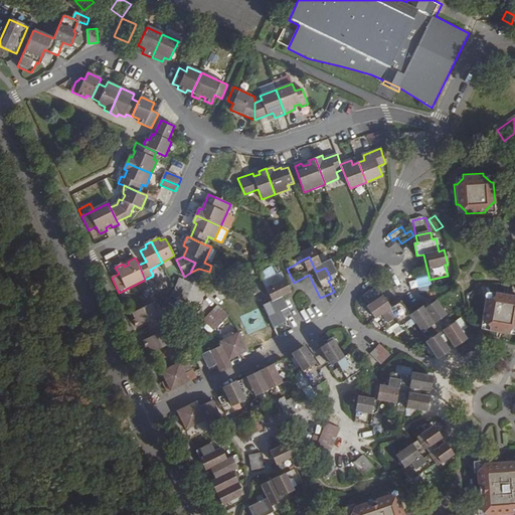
[(385,269),(376,265),(369,278),(378,282),(385,269)]
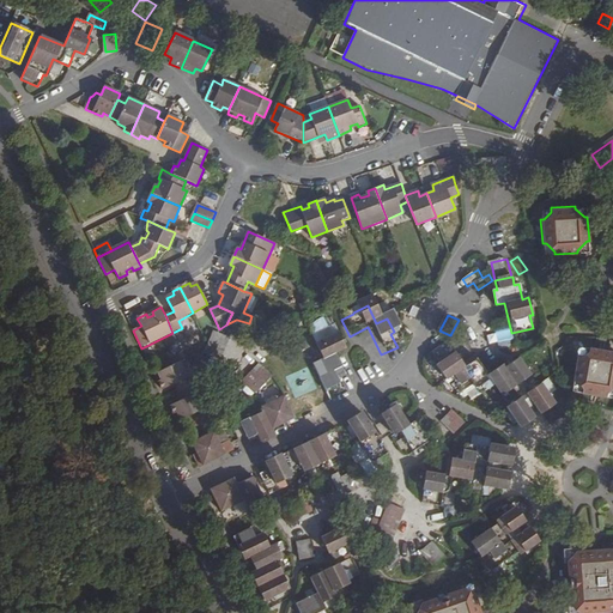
[(249,323),(237,320),(234,339),(249,341),(252,323),(249,323)]
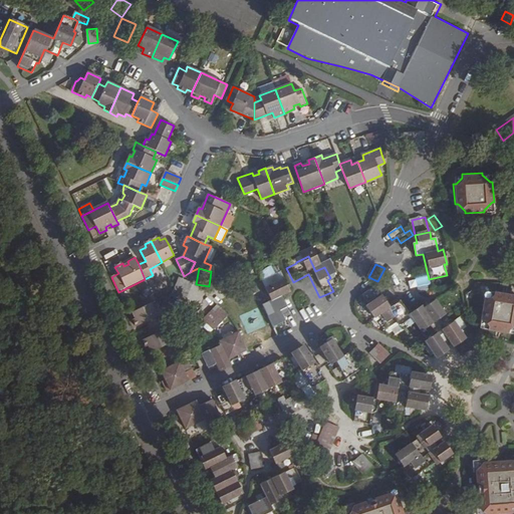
[(432,291),(429,279),(427,271),(416,274),(421,293),(432,291)]
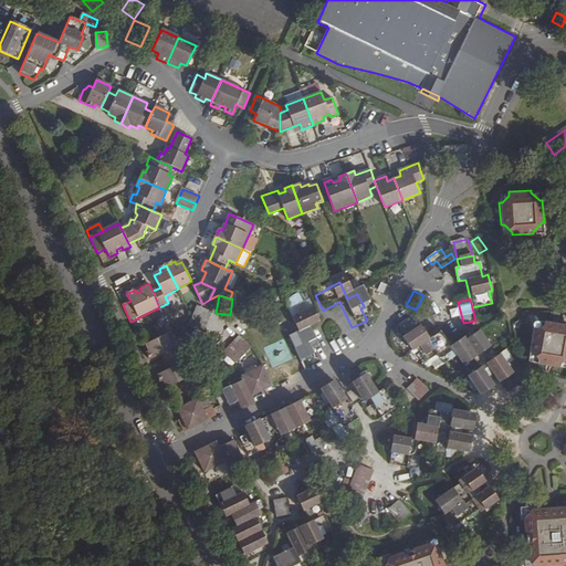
[(254,306),(243,303),(240,320),(250,322),(254,306)]
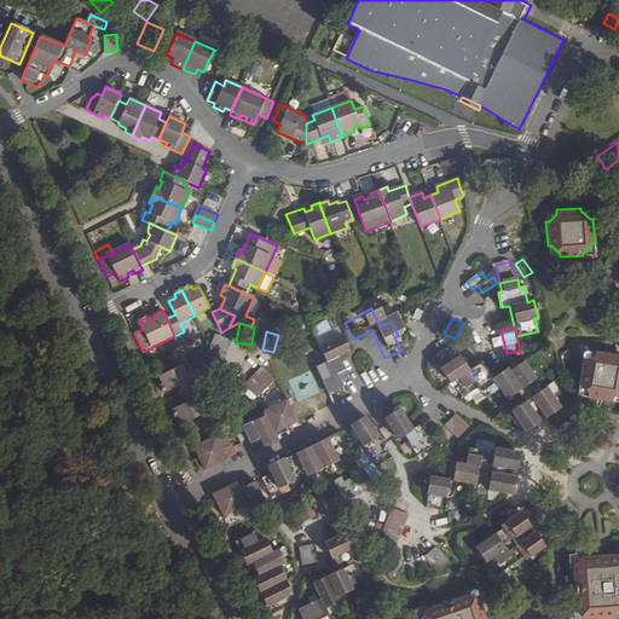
[(218,336),(208,359),(224,365),(235,343),(218,336)]
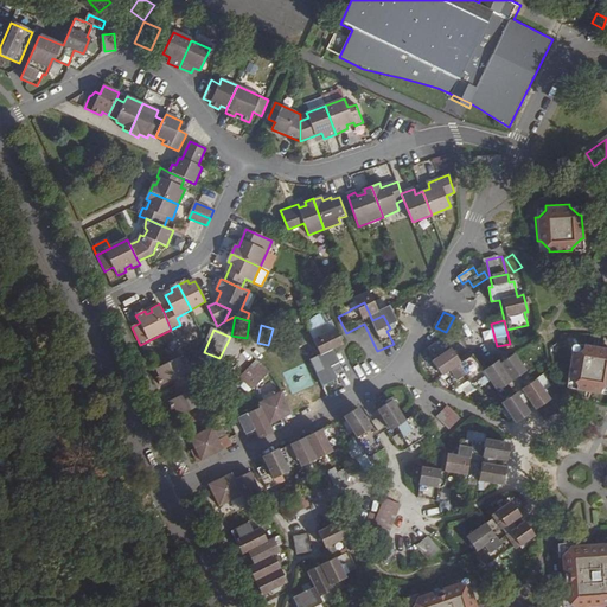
[(462,330),(447,340),(452,346),(467,337),(462,330)]
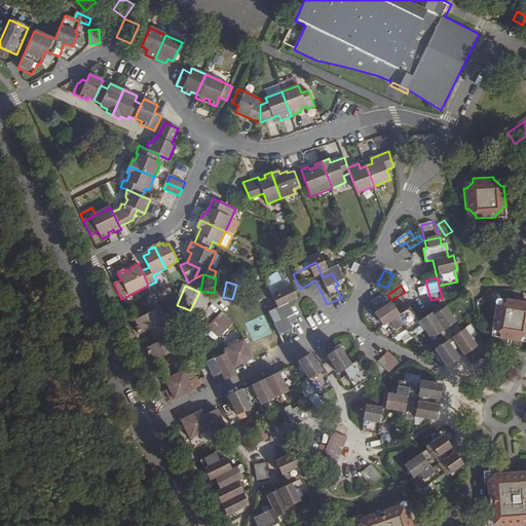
[(149,287),(141,291),(144,298),(152,295),(149,287)]
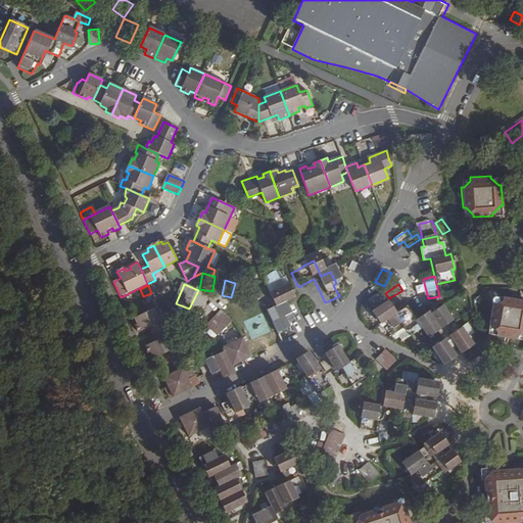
[(270,293),(273,299),(284,293),(281,287),(270,293)]
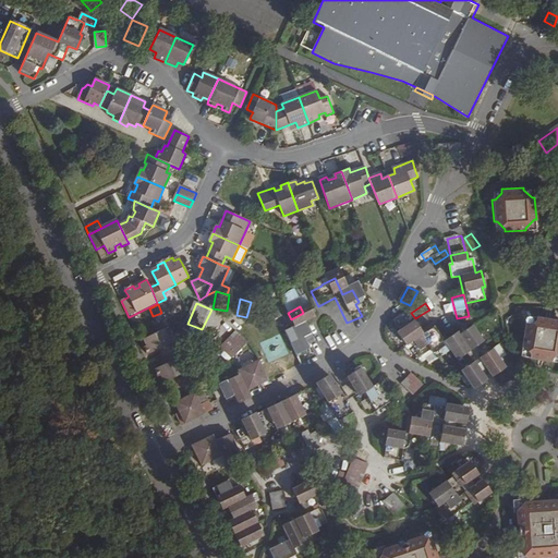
[(288,338),(299,361),(312,354),(310,350),(316,347),(307,328),(317,324),(311,310),(303,313),(291,319),(296,332),(288,338)]
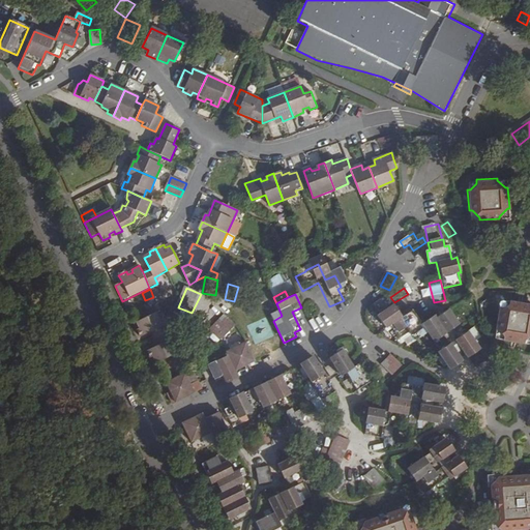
[(472,339),(466,330),(463,331),(447,308),(435,317),(433,315),(424,321),(422,318),(419,320),(411,308),(401,316),(386,295),(373,304),(379,314),(377,316),(386,327),(390,324),(400,337),(409,331),(415,340),(428,331),(440,349),(438,350),(441,355),(448,364),(450,367),(463,359),(452,346),(458,342),(467,355),(478,347),(472,339)]
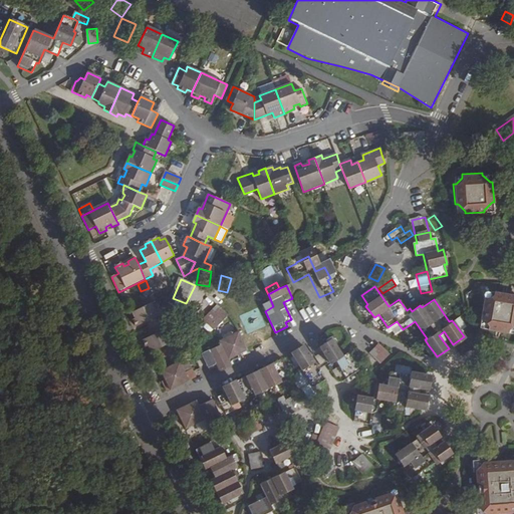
[(151,289),(144,292),(148,300),(150,304),(153,303),(156,301),(151,289)]
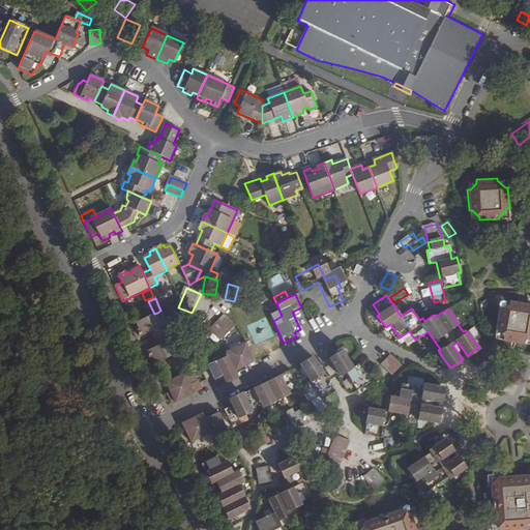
[(499,311),(495,330),(497,331),(503,339),(502,341),(521,344),(521,342),(529,334),(529,310),(527,306),(527,304),(508,301),(507,304),(499,311)]
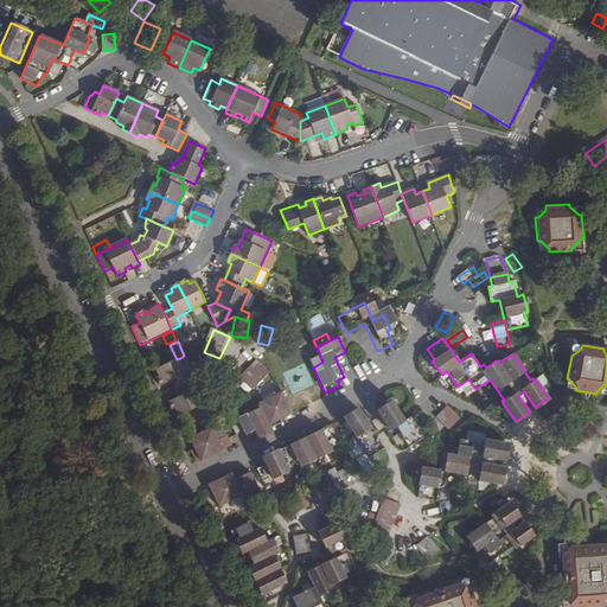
[(158,363),(160,368),(177,359),(174,355),(158,363)]
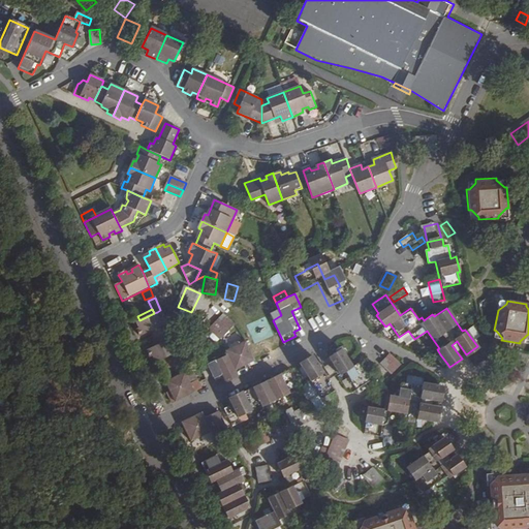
[(155,338),(170,332),(167,324),(163,327),(157,312),(154,313),(139,320),(137,321),(139,327),(135,329),(139,338),(152,332),(155,338)]
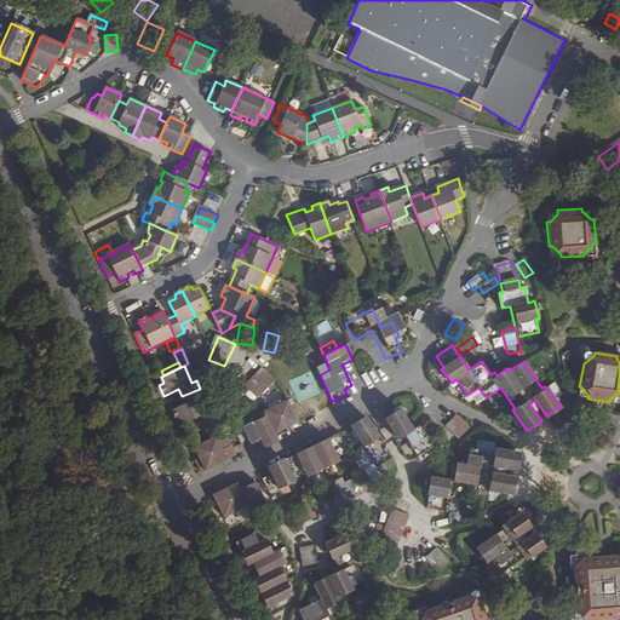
[(276,384),(263,371),(246,388),(258,401),(276,384)]
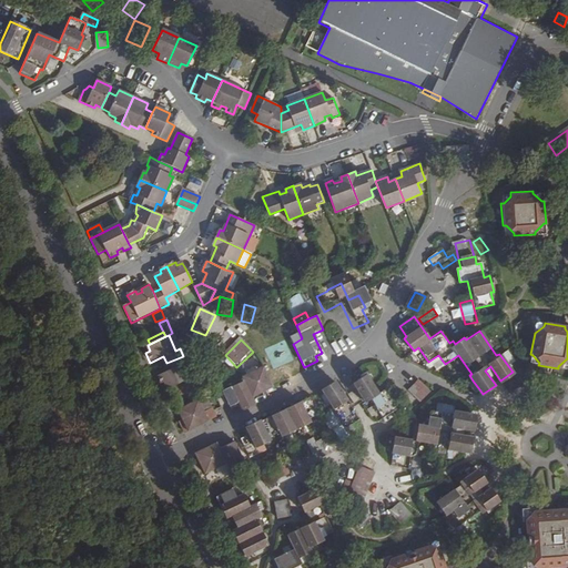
[(166,384),(169,389),(190,379),(183,365),(186,363),(183,356),(166,363),(171,371),(158,377),(162,386),(166,384)]
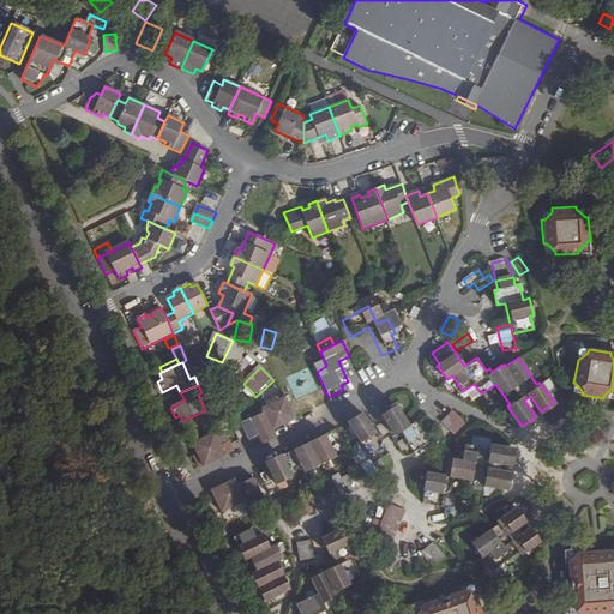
[(300,427),(288,402),(264,414),(265,416),(245,427),(254,446),(262,444),(264,449),(277,441),(275,435),(288,429),(289,432),(300,427)]
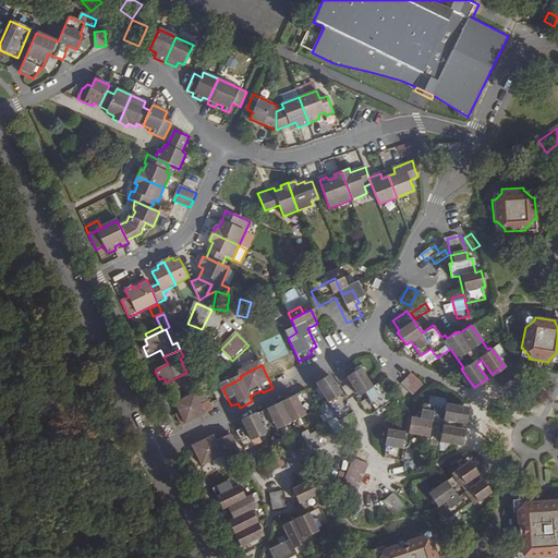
[(355,375),(358,378),(363,375),(364,379),(368,377),(364,370),(355,375)]
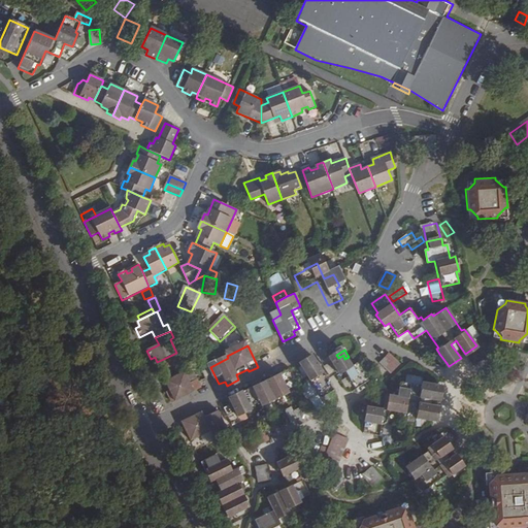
[(442,365),(447,363),(439,354),(436,356),(442,365)]
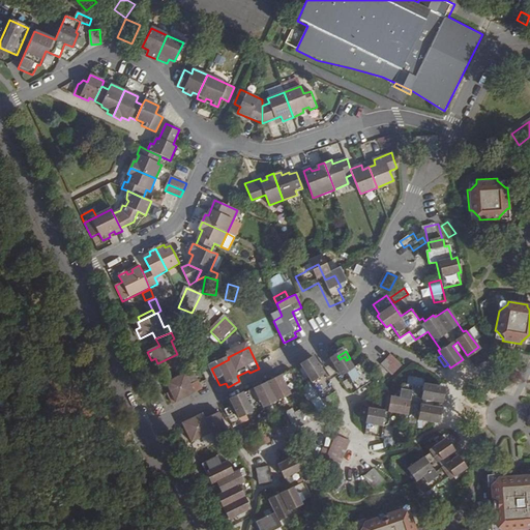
[(345,356),(340,359),(332,362),(330,364),(339,381),(346,377),(356,396),(366,390),(370,389),(359,370),(353,374),(346,360),(345,356)]
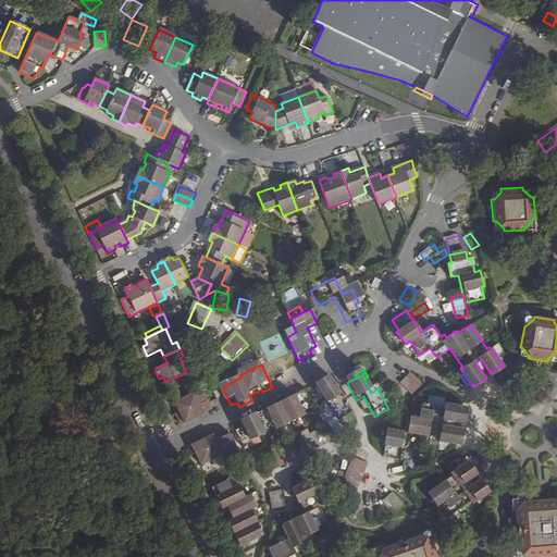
[(337,422),(345,419),(351,415),(350,415),(332,381),(319,387),(337,422)]
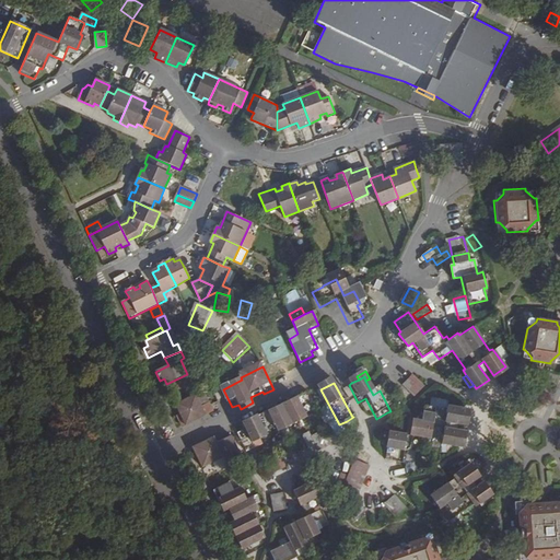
[(426,396),(416,384),(398,398),(408,410),(426,396)]
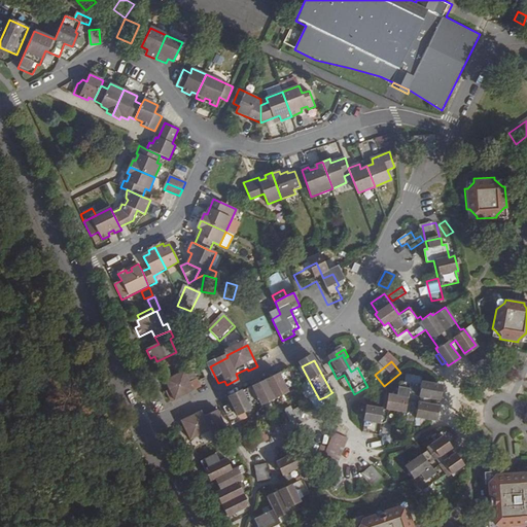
[(190,386),(199,382),(194,372),(185,376),(190,386)]
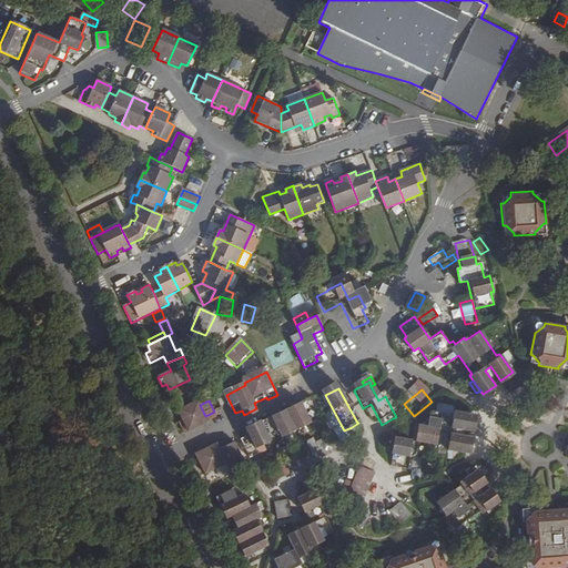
[(242,442),(251,463),(259,458),(256,453),(271,446),(269,442),(280,436),(282,440),(310,427),(307,423),(320,417),(313,402),(246,434),(249,438),(242,442)]
